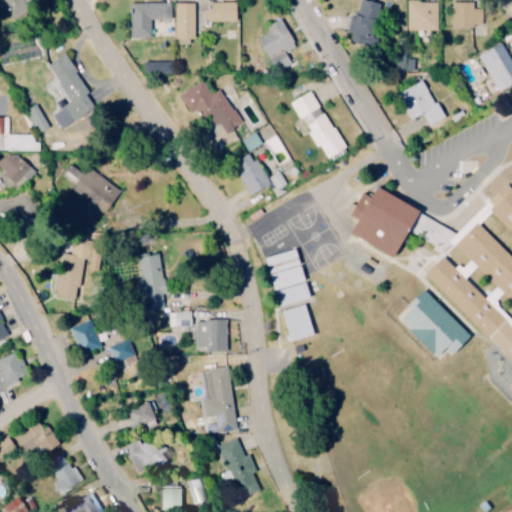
[(356,0),(355,43),(377,44),(378,1),(361,0),(356,0)]
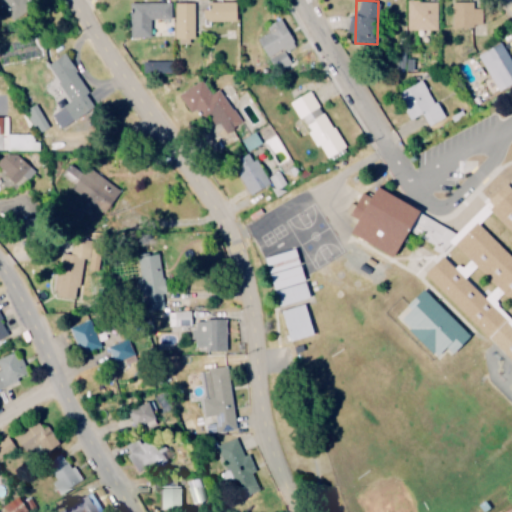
[(172,18),(171,1),(131,3),(131,37),(152,36),(152,19),(172,18)]
